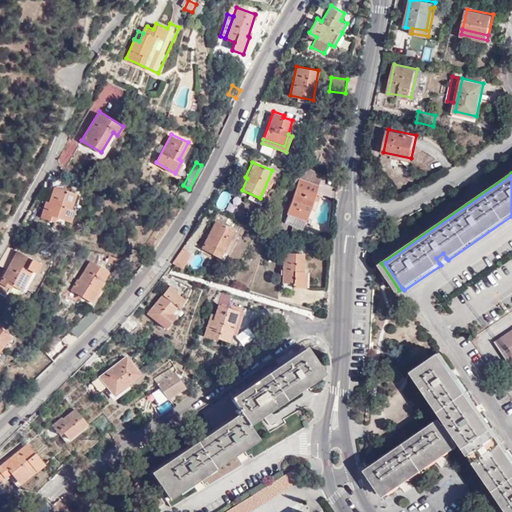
[(299,179),(286,214),(304,221),(318,185),(299,179)]
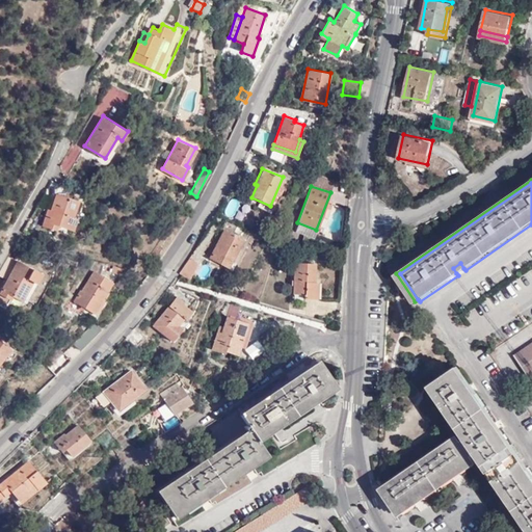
[(79,200),(57,193),(52,209),(48,208),(44,224),(52,227),(54,222),(74,229),(78,217),(74,216),(79,200)]
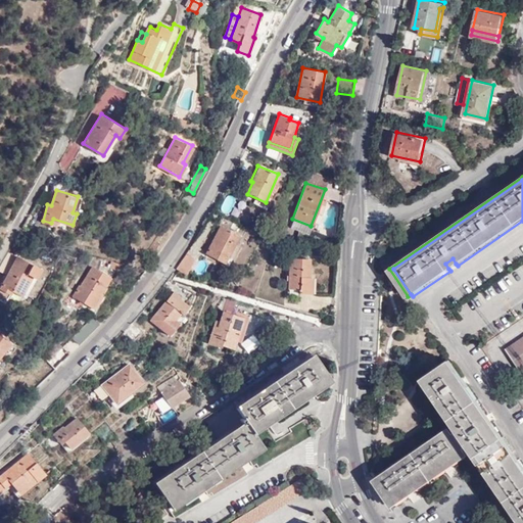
[(224,264),(238,238),(220,227),(211,240),(215,242),(211,248),(208,246),(204,254),(224,264)]
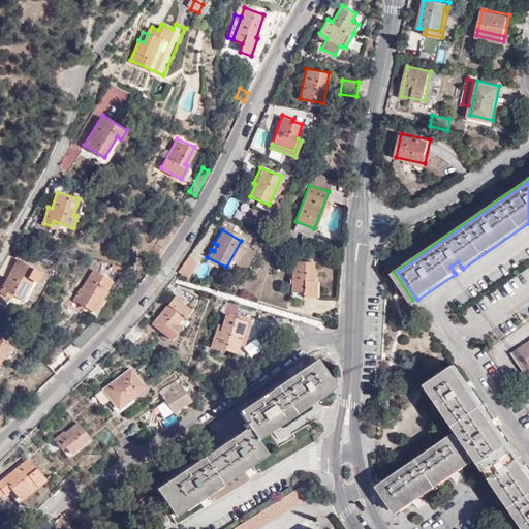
[(189,254),(177,271),(185,276),(197,259),(189,254)]
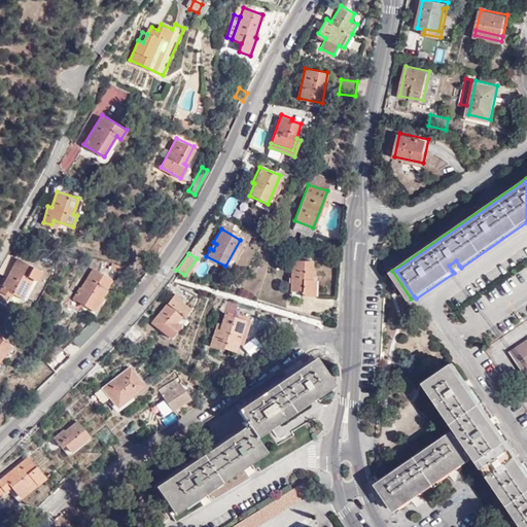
[(39,272),(15,259),(0,287),(0,293),(4,296),(6,292),(24,302),(39,272)]
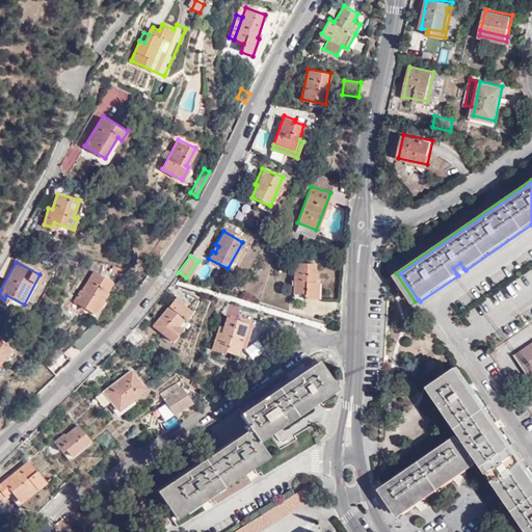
[(453,268),(456,273),(463,268),(460,263),(453,268)]
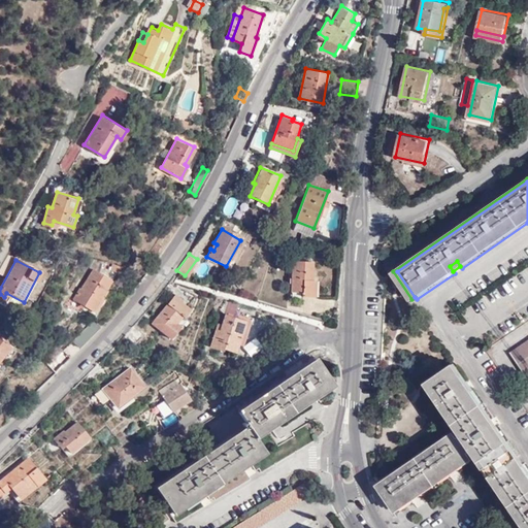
[(312,263),(292,262),(291,293),(301,293),(301,297),(315,297),(316,282),(312,282),(312,263)]
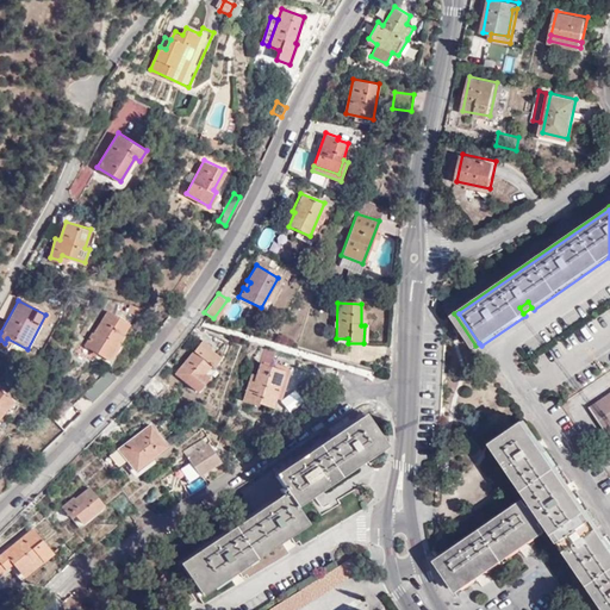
[(131,329),(113,312),(95,331),(93,329),(83,340),(104,360),(118,347),(116,344),(131,329)]
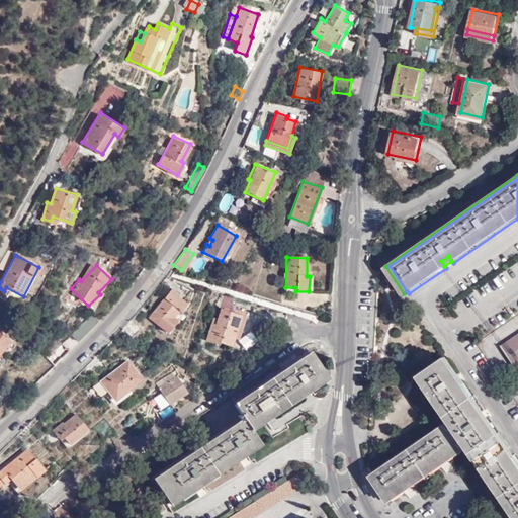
[(168,326),(186,303),(178,296),(180,294),(172,288),(152,314),(168,326)]
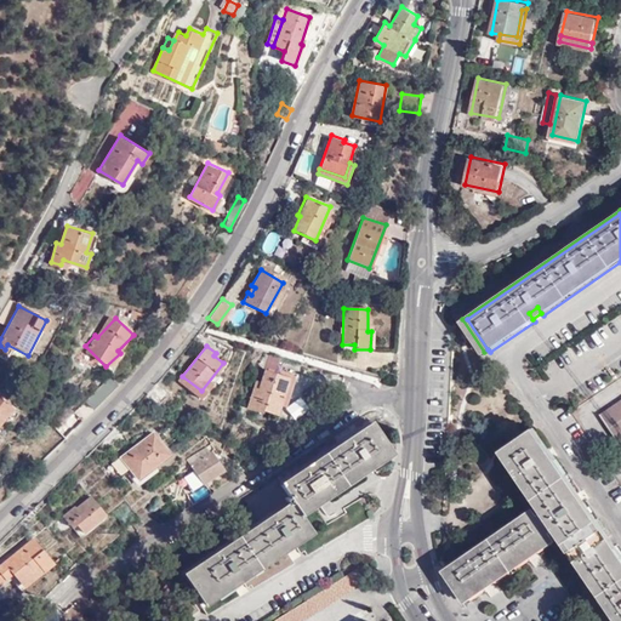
[(261,381),(257,380),(248,408),(262,412),(263,410),(278,415),(290,377),(265,370),(261,381)]
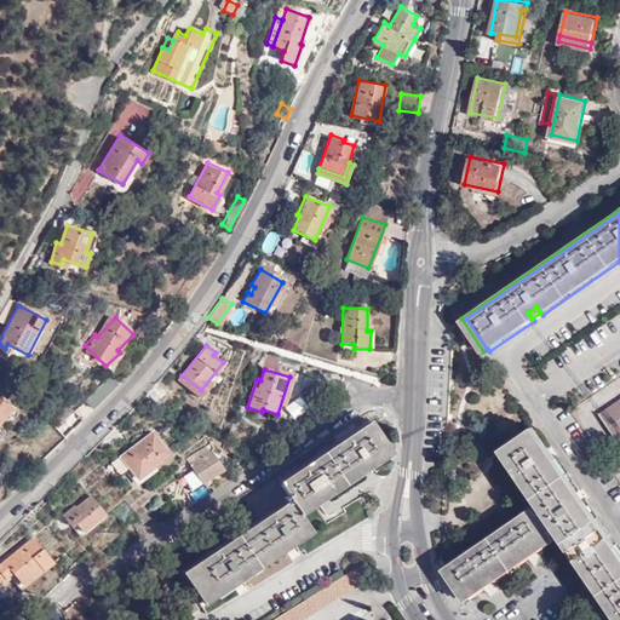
[(0,397),(0,420),(11,406),(0,397)]
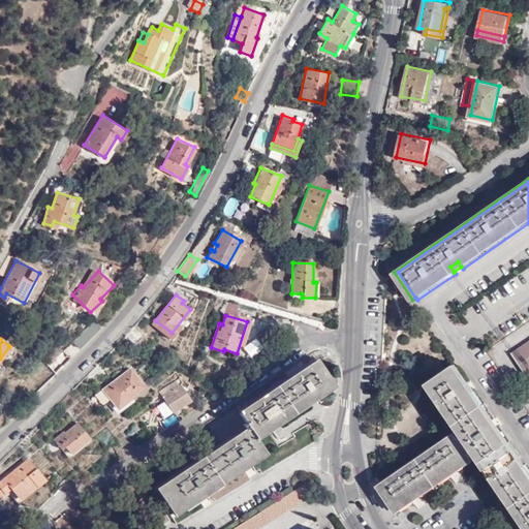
[(528,342),(516,352),(528,372),(528,342)]
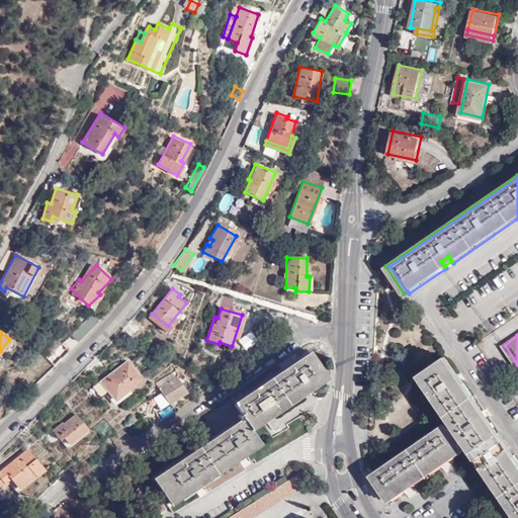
[(323,375),(308,353),(233,404),(243,419),(153,479),(167,501),(165,502),(172,513),(199,497),(191,485),(199,480),(206,490),(208,488),(210,490),(245,469),(235,455),(243,450),(250,460),(253,459),(256,463),(310,431),(301,419),(260,443),(248,426),(323,375)]
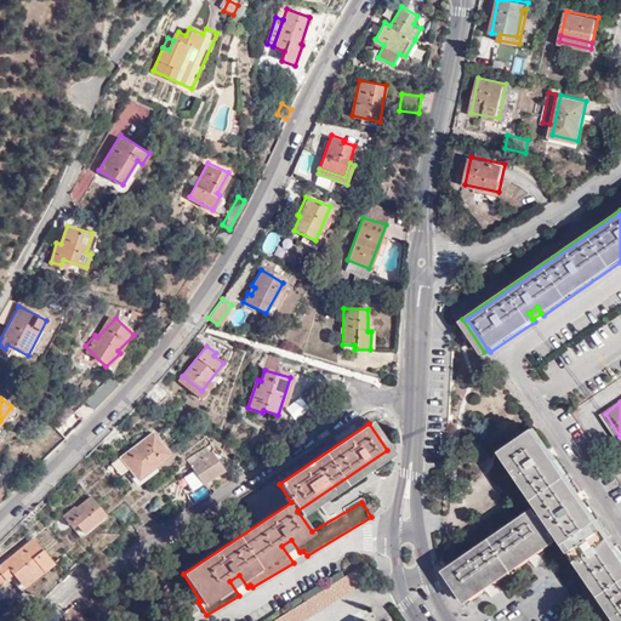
[(171,455),(153,433),(121,456),(138,478),(171,455)]
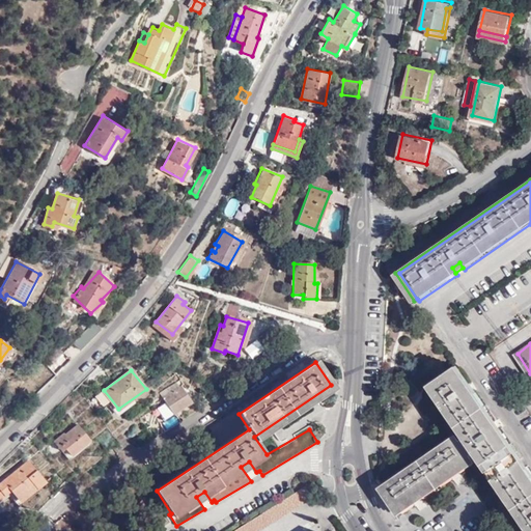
[(530,529),(530,480),(458,372),(435,388),(466,432),(464,434),(466,437),(463,440),(460,436),(383,487),(401,518),(479,466),(481,469),(485,466),(480,458),(481,456),(530,529)]
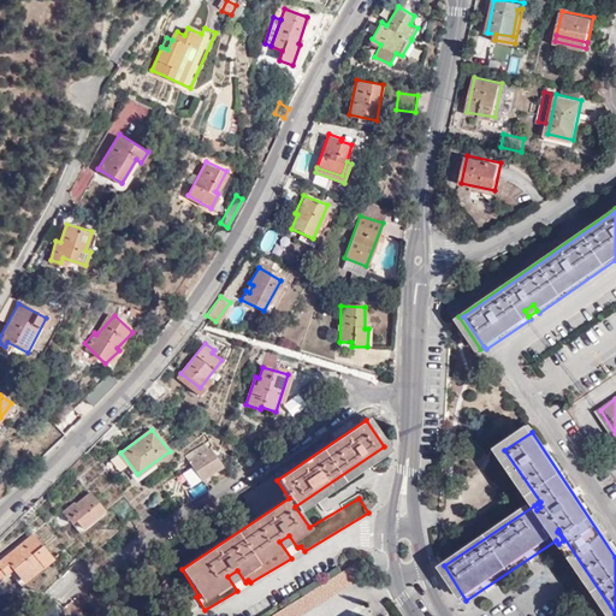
[(206,450),(219,468),(223,466),(211,446),(206,450)]
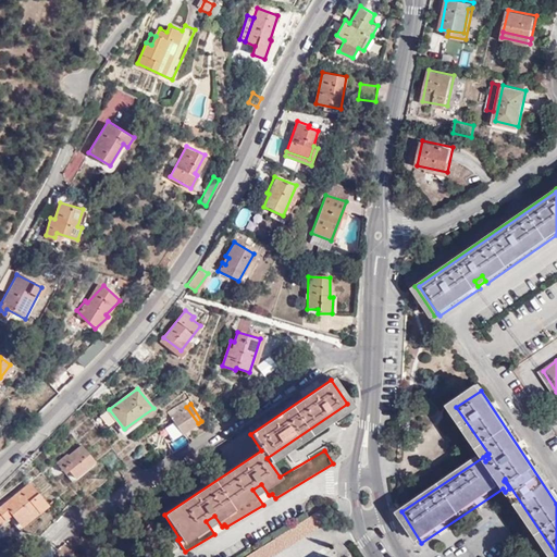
[(182,434),(198,423),(186,407),(171,417),(176,425),(182,434)]
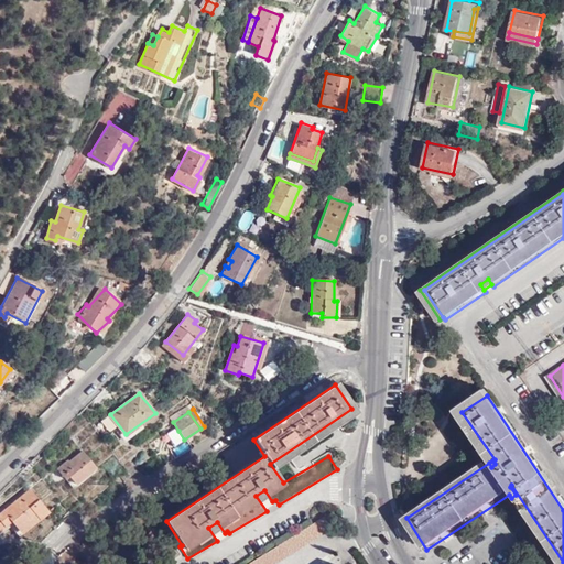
[(174,446),(184,440),(179,431),(175,433),(176,435),(170,440),(174,446)]
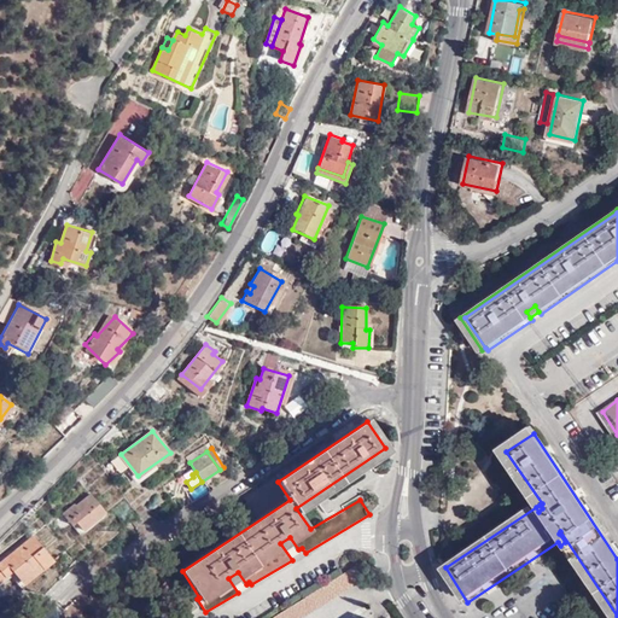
[(105,513),(91,493),(77,501),(75,500),(62,509),(68,519),(73,517),(81,529),(105,513)]
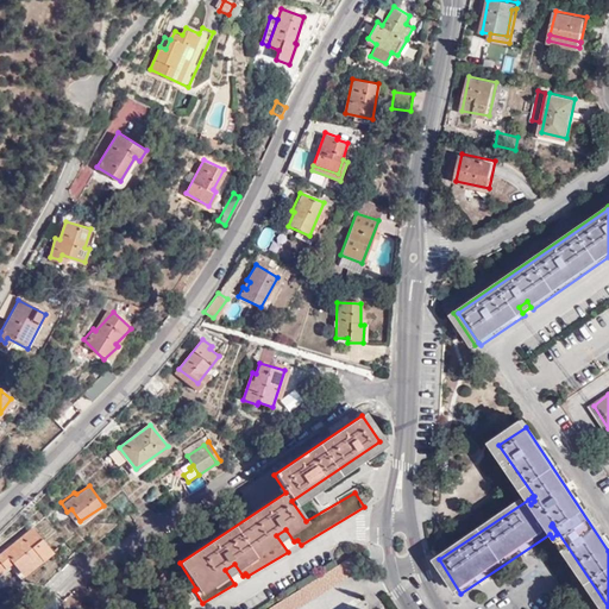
[(129,503),(140,519),(145,515),(135,500),(129,503)]
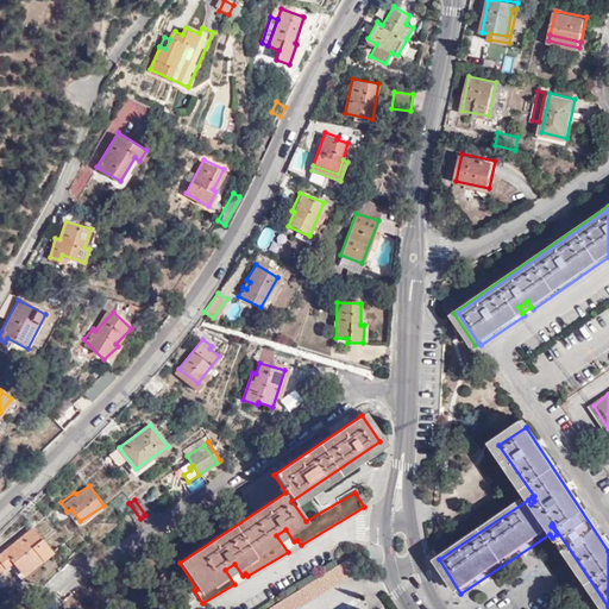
[(131,526),(140,519),(129,503),(120,510),(131,526)]
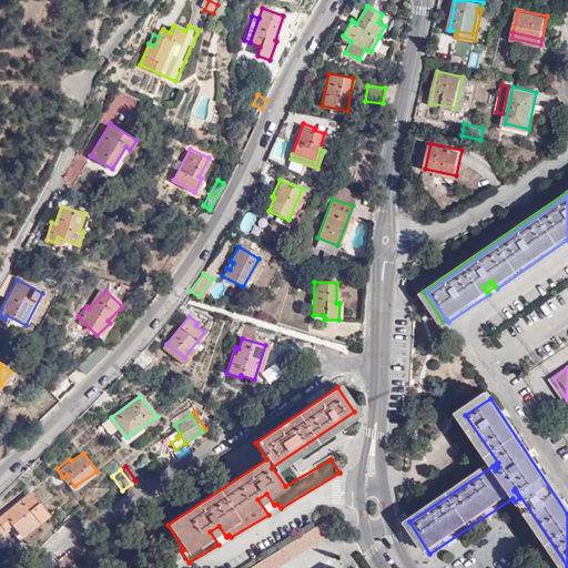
[(31,489),(0,514),(0,531),(7,527),(2,523),(8,518),(22,535),(51,513),(31,489)]
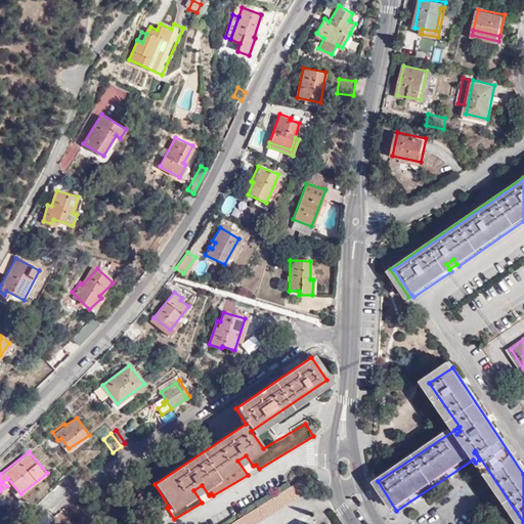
[(231,523),(245,517),(304,482),(302,479),(228,523),(231,523)]
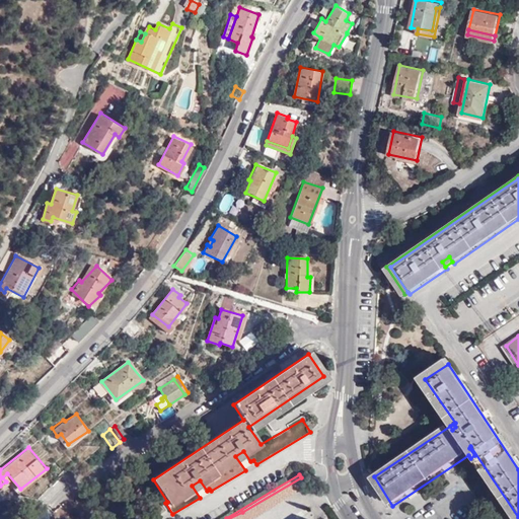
[(229,518),(251,518),(306,486),(301,477),(242,512),(229,518)]
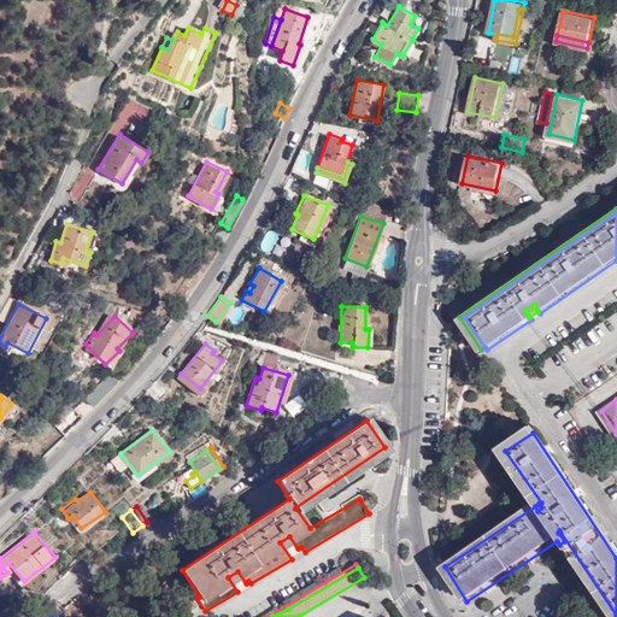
[(178,616),(195,606),(187,594),(168,607),(174,616),(178,616)]
